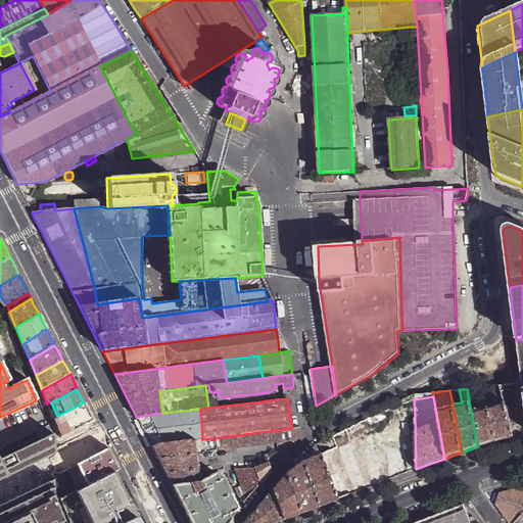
[(412,470),(416,469),(415,417),(414,399),(387,411),(390,423),(388,424),(407,472),(412,470)]
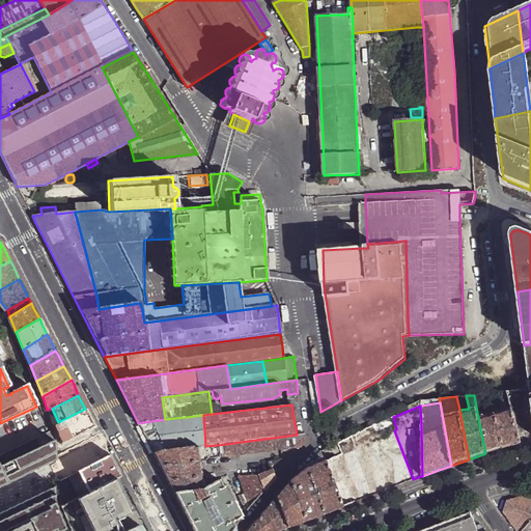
[(53,425),(61,444),(94,427),(88,415),(85,409),(58,422),(53,425)]
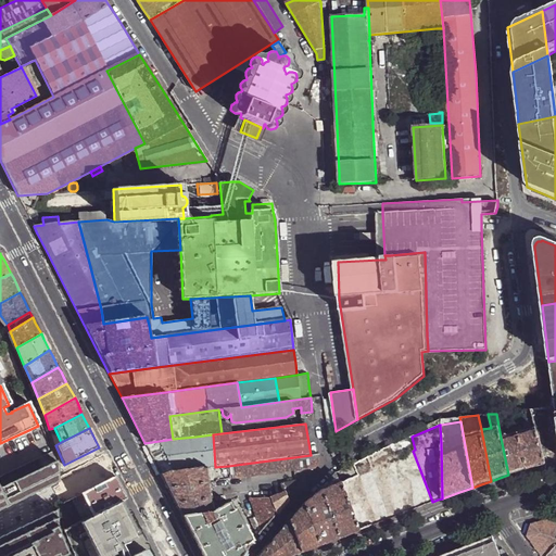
[(538,467),(545,465),(545,462),(536,429),(519,433),(528,469),(538,467)]
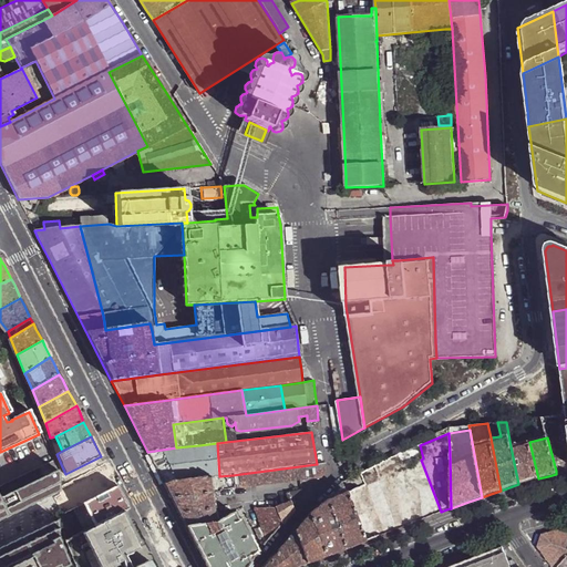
[(528,482),(538,478),(529,442),(511,446),(518,484),(528,482)]
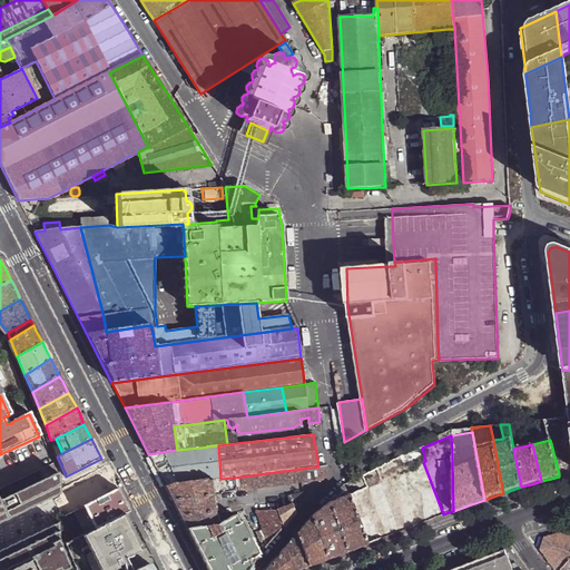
[(220,479),(218,445),(200,448),(200,449),(205,481),(220,479)]
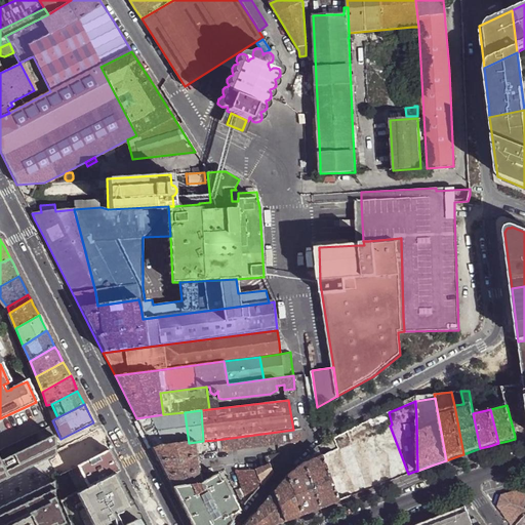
[(158,417),(157,415),(136,418),(148,440),(152,448),(189,443),(185,413),(158,417)]
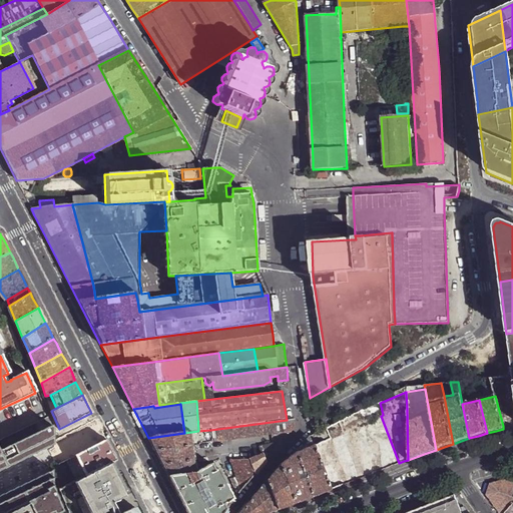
[(389,467),(399,463),(381,416),(377,404),(359,411),(364,424),(382,470),(389,467)]
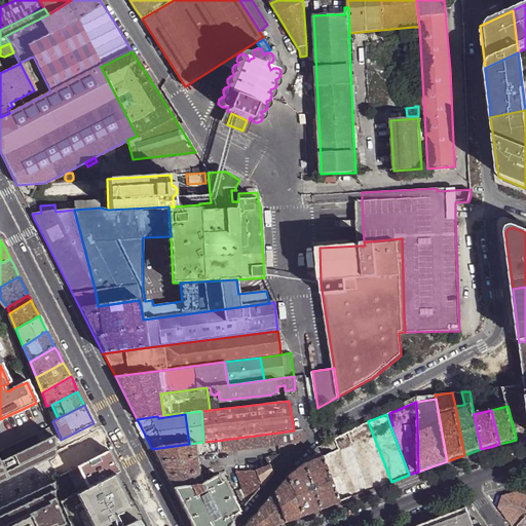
[(381,485),(391,482),(373,435),(368,421),(333,440),(337,449),(320,456),(337,501),(346,498),(364,492),(381,485)]
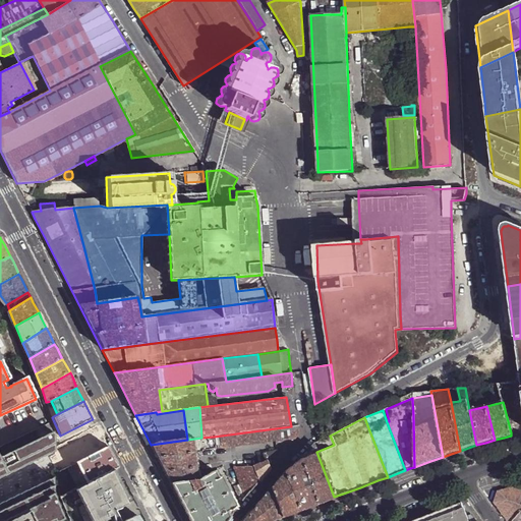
[(2,437),(6,444),(32,430),(29,423),(2,437)]
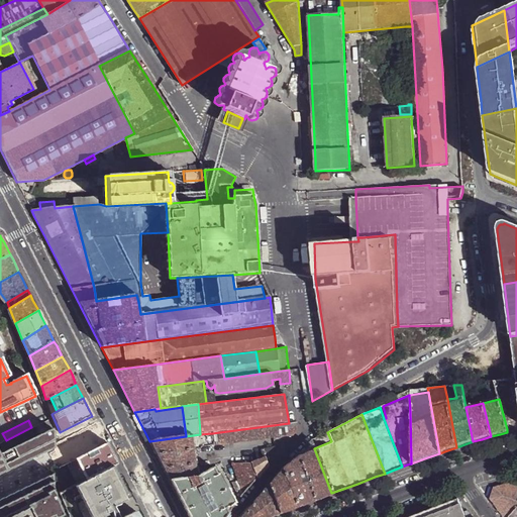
[(297,428),(296,422),(289,423),(212,433),(214,446),(293,435),(296,432),(297,428)]
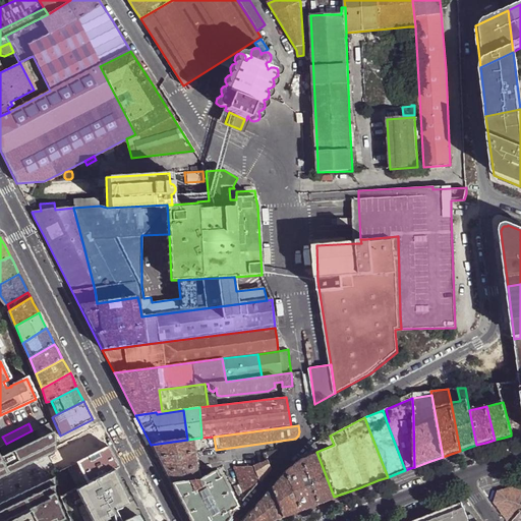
[(59,446),(58,472),(66,468),(79,461),(77,457),(89,452),(91,454),(107,447),(101,435),(97,426),(66,443),(59,446)]
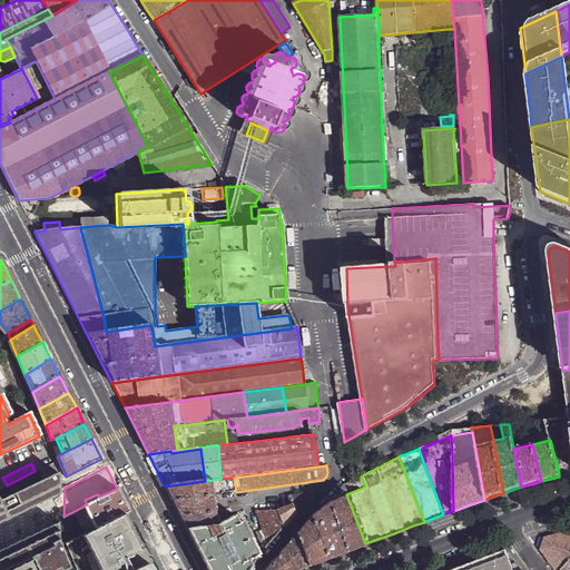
[(0,523),(58,495),(59,479),(57,474),(0,501),(0,523)]
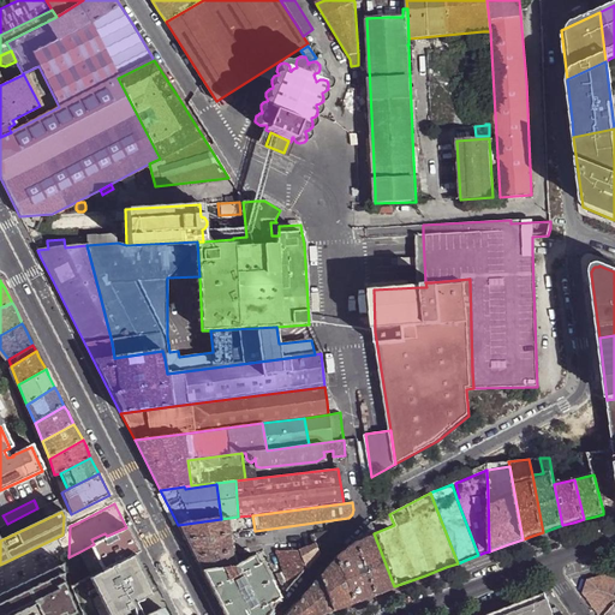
[(255,531),(252,515),(238,517),(239,529),(238,529),(238,532),(255,531)]
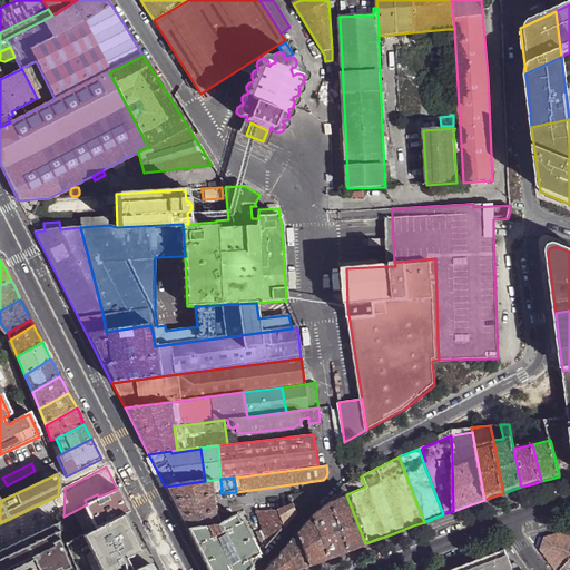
[(222,490),(220,479),(205,481),(165,487),(167,490),(176,508),(180,516),(184,523),(186,529),(217,526),(213,497),(220,495),(220,493),(220,490),(222,490)]
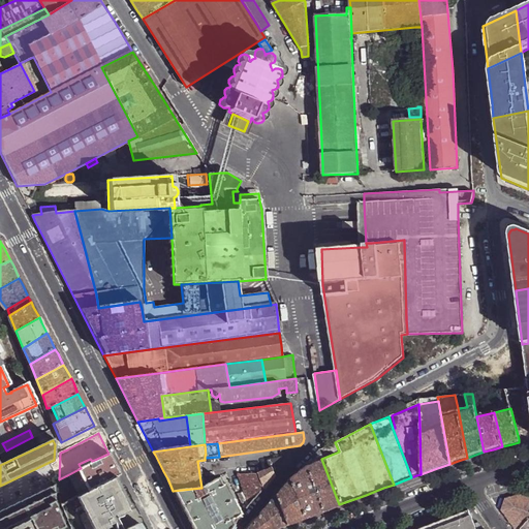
[(332,507),(339,504),(321,459),(318,450),(304,465),(321,511),(332,507)]
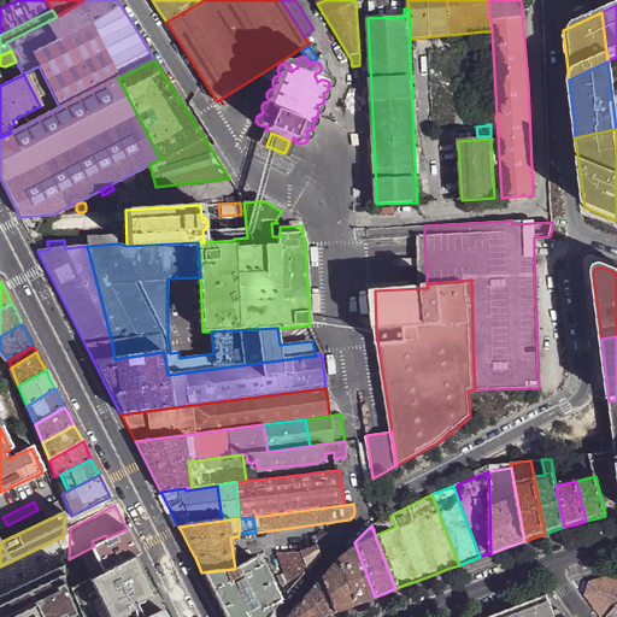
[(131,539),(127,529),(107,538),(94,546),(78,554),(92,579),(134,557),(140,553),(131,539)]
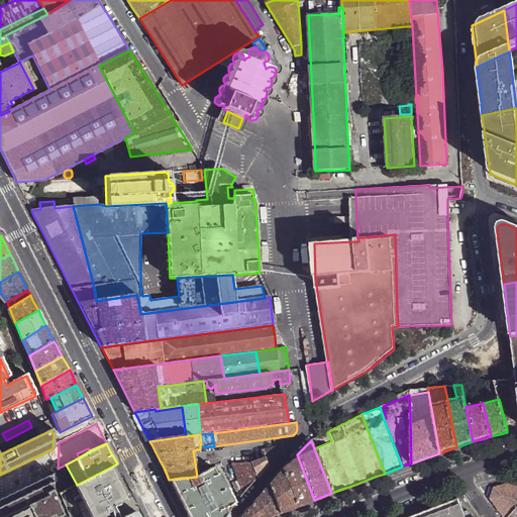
[(257,479),(285,445),(260,450),(263,458),(250,463),(257,479)]
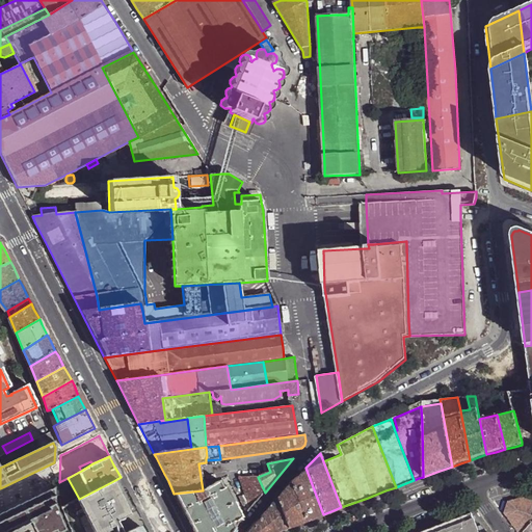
[(315,517),(323,514),(306,468),(290,482),(306,521),(315,517)]
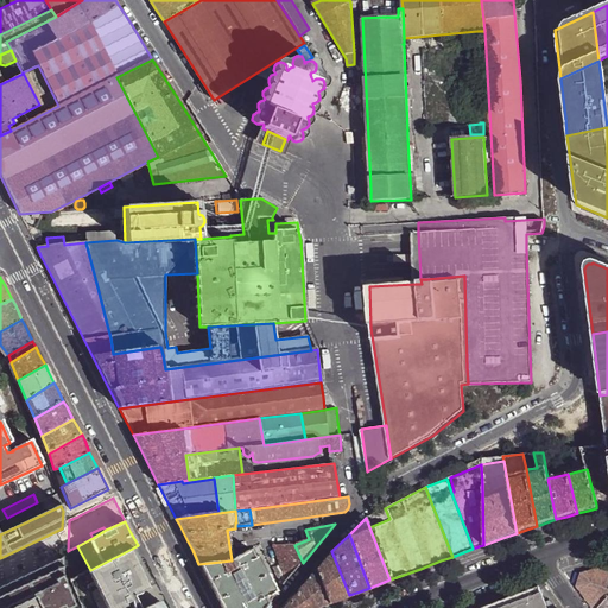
[(302,563),(303,563),(295,545),(272,545),(286,581),(302,563)]
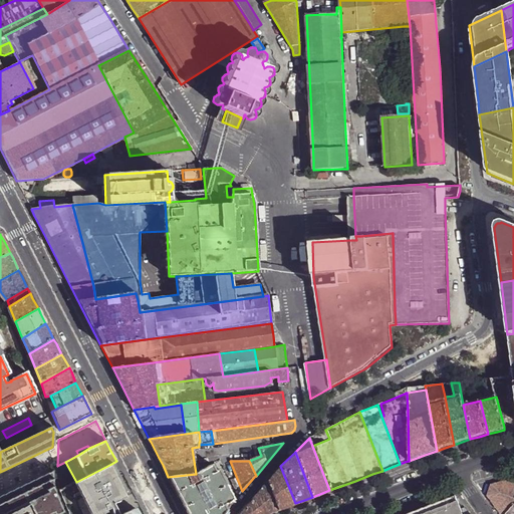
[(121,484),(111,464),(76,482),(72,484),(88,513),(99,513),(111,508),(108,502),(123,494),(126,493),(121,484)]
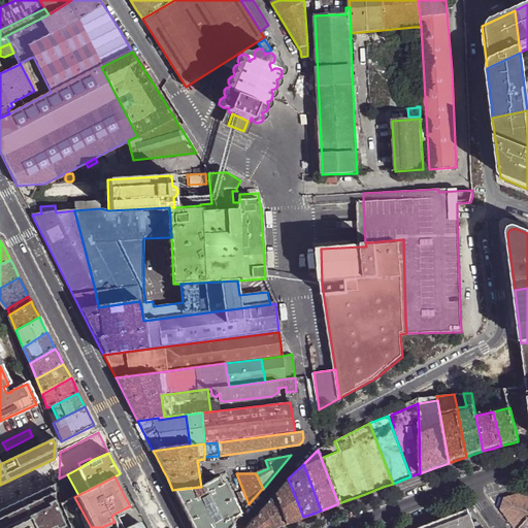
[(221,485),(218,479),(201,487),(172,490),(192,527),(229,527),(240,515),(224,483),(221,485)]
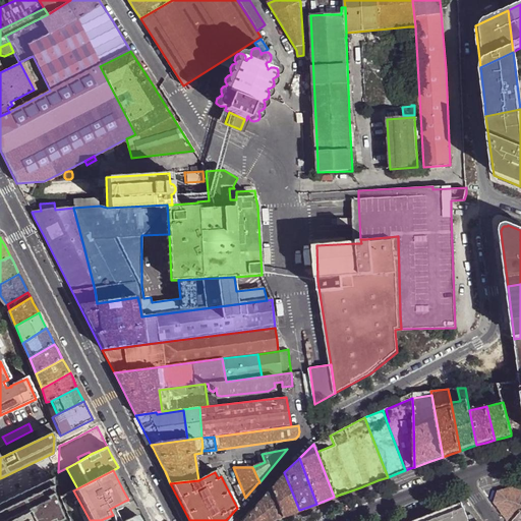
[(292,513),(299,510),(284,472),(271,488),(282,517),(292,513)]
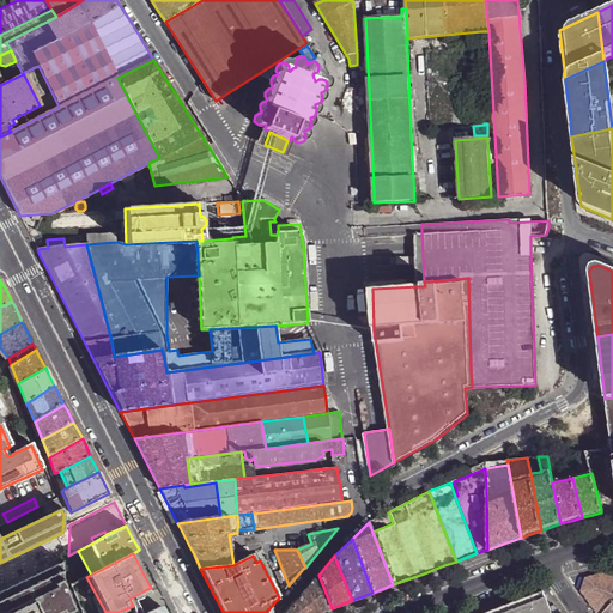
[(76,612),(60,583),(61,564),(0,594),(0,612),(76,612)]
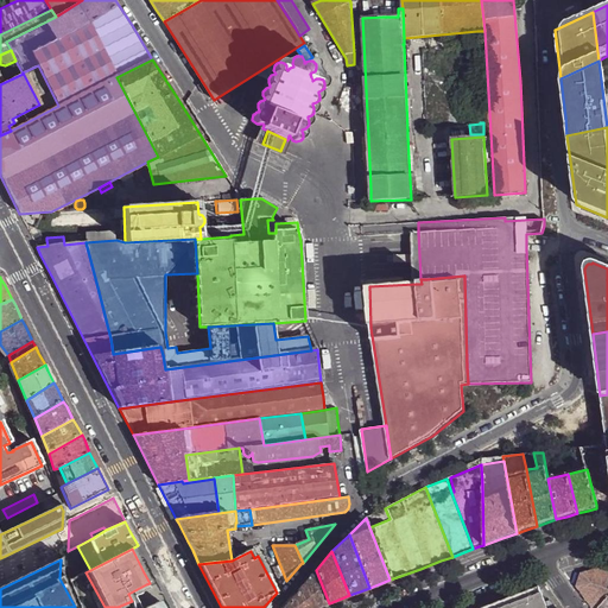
[(577,587),(591,607),(597,607),(607,596),(607,565),(601,568),(582,574),(577,587)]
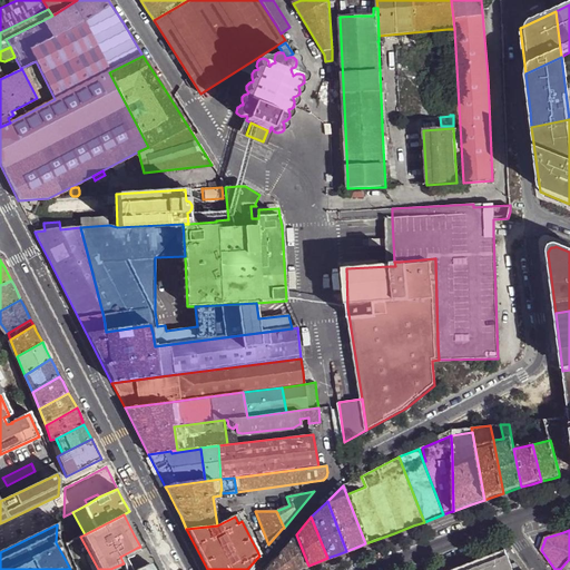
[(296,534),(266,569),(296,569),(308,566),(296,534)]
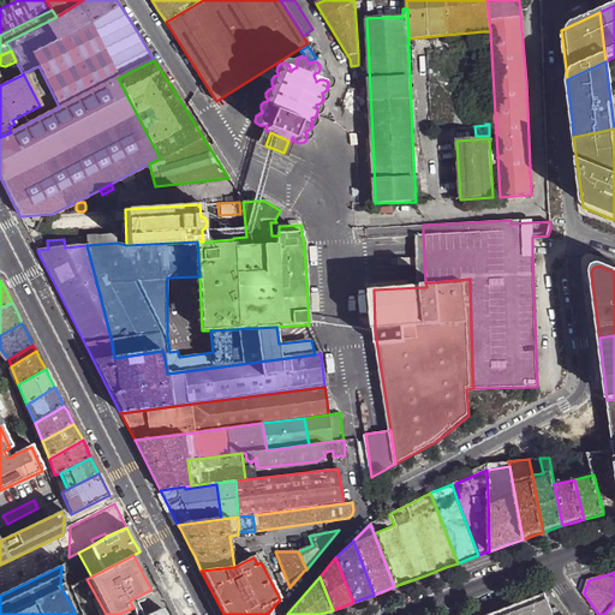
[(151,598),(148,591),(130,601),(133,608),(151,598)]
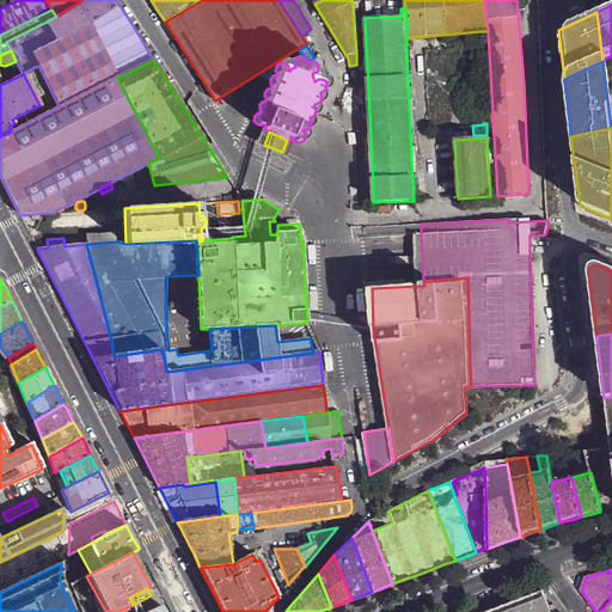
[(558,611),(554,604),(549,606),(543,591),(488,611),(558,611)]
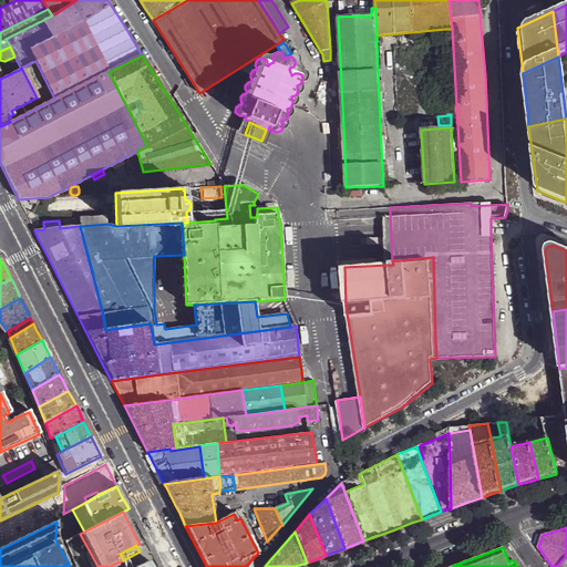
[(566,566),(566,556),(557,566),(566,566)]
